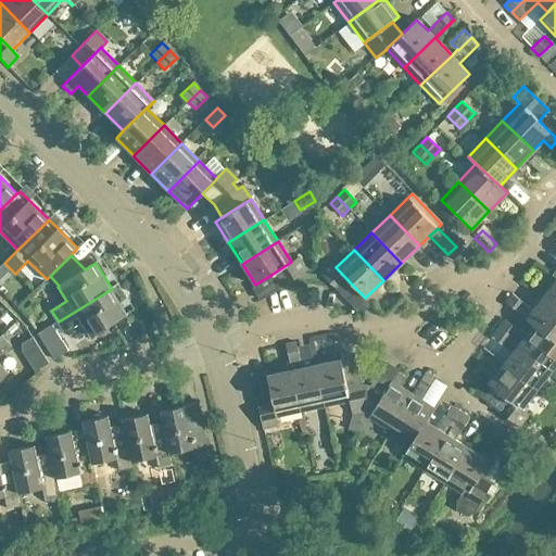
[(269,276),(278,289),(306,270),(298,257),(291,262),(269,276)]
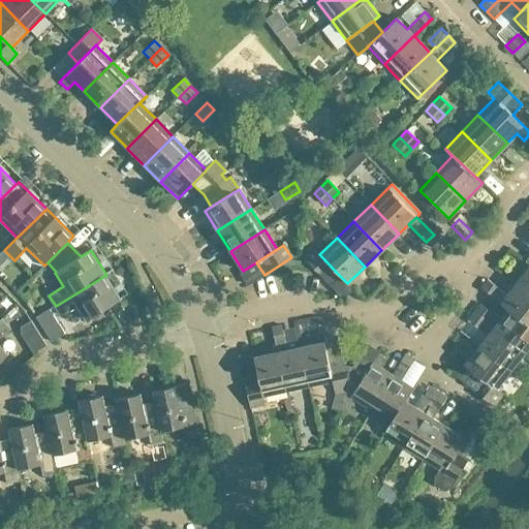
[(327,282),(336,272),(319,254),(313,248),(303,258),(315,271),(320,276),(327,282)]
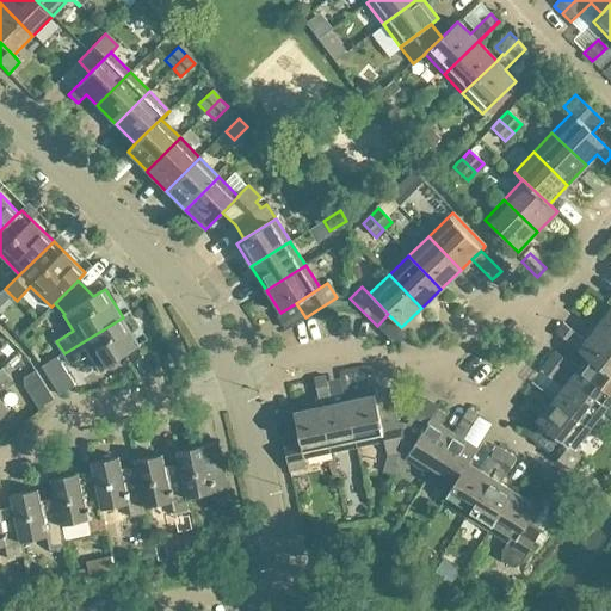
[(610,307),(594,328),(610,341),(610,307)]
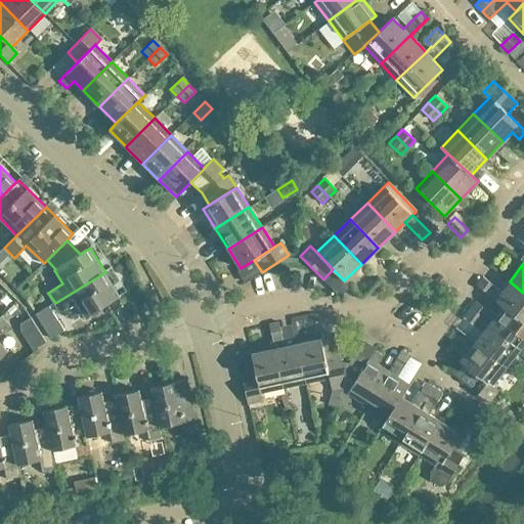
[(85,318),(120,296),(105,272),(55,303),(61,314),(77,305),(85,318)]
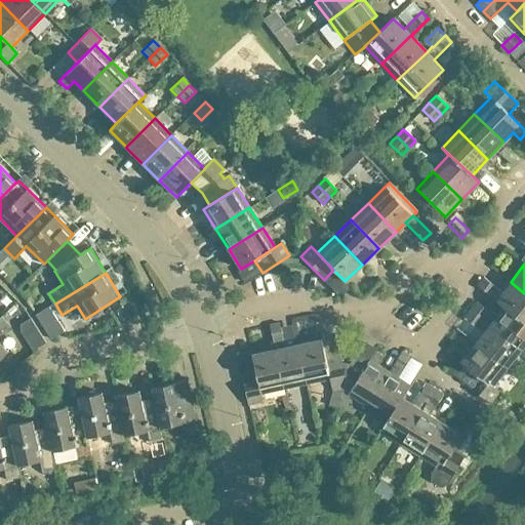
[(484,292),(503,307),(524,323),(524,293),(511,282),(502,292),(483,278),(477,286),(484,292)]
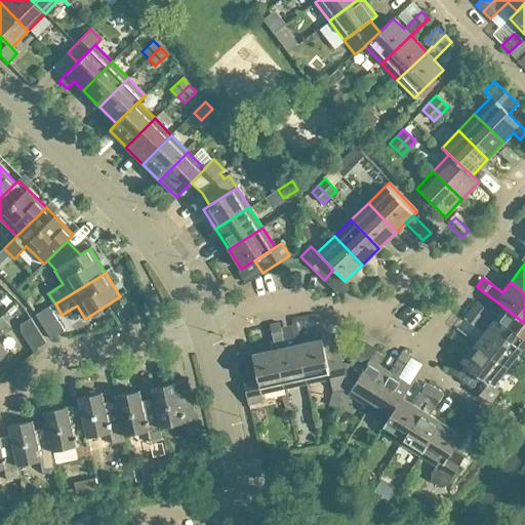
[(524,323),(503,307),(495,317),(476,303),(470,311),(483,321),(483,320),(524,354),(524,346),(524,345),(524,323)]
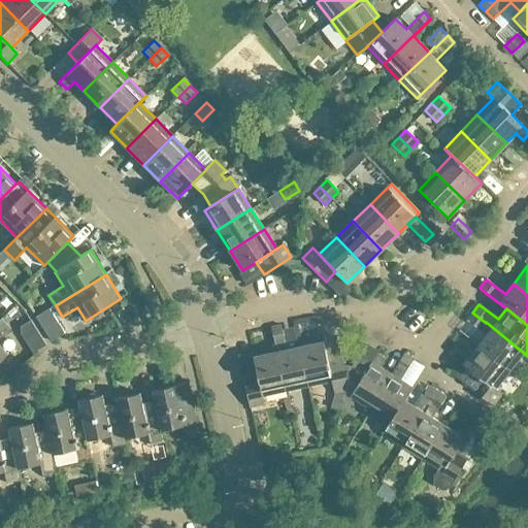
[(52,342),(65,334),(48,308),(36,318),(52,342)]
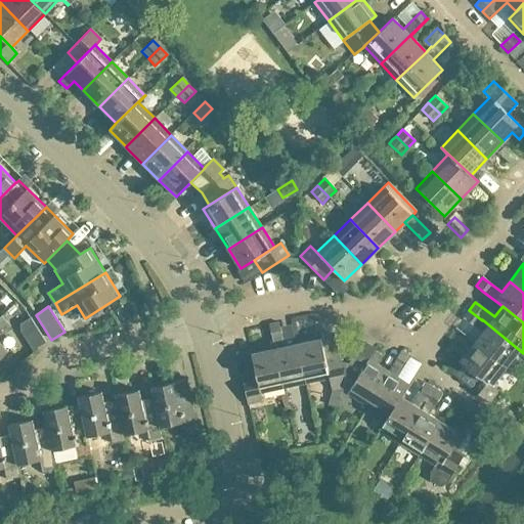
[(523,353),(482,319),(482,320),(469,310),(463,317),(482,333),(474,343),(506,368),(517,353),(523,358),(523,353)]
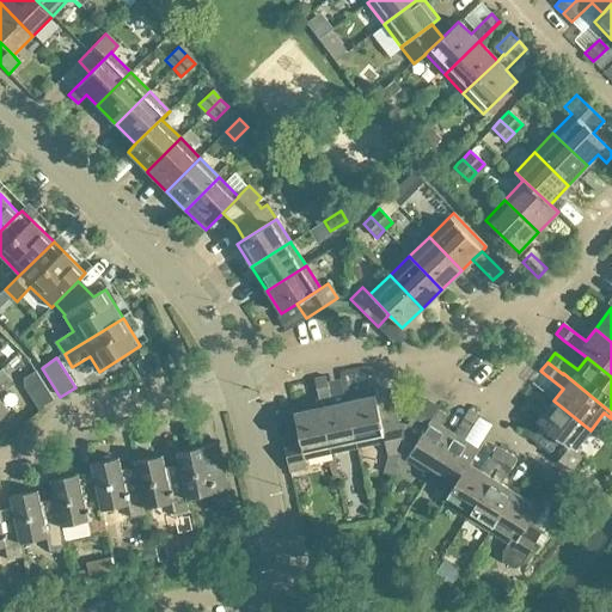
[(0,418),(11,409),(0,398),(0,392),(12,381),(0,371),(0,418)]
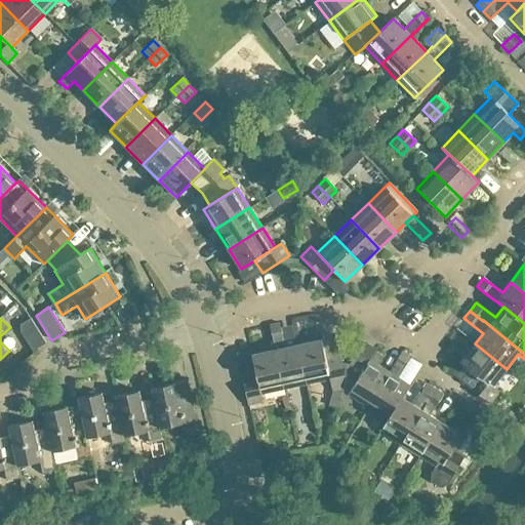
[(46,344),(31,318),(17,326),(33,352),(46,344)]
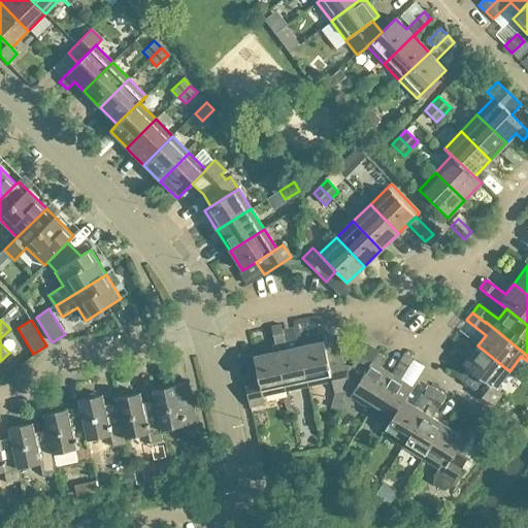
[(308,386),(299,347),(286,350),(281,325),(270,327),(275,352),(276,352),(286,391),(308,386)]
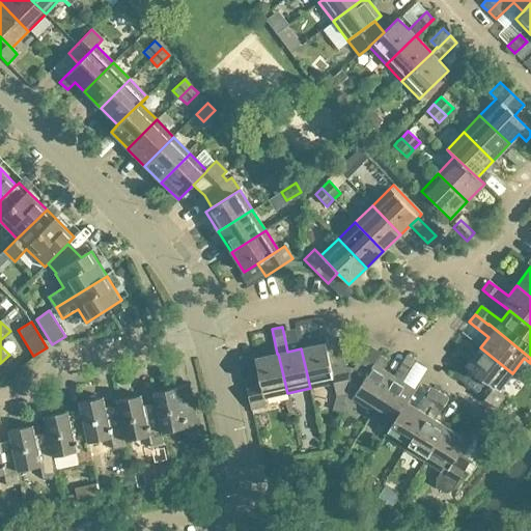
[(344,395),(350,367),(344,366),(343,361),(330,364),(325,343),(301,348),(310,388),(333,384),(336,396),(344,395)]
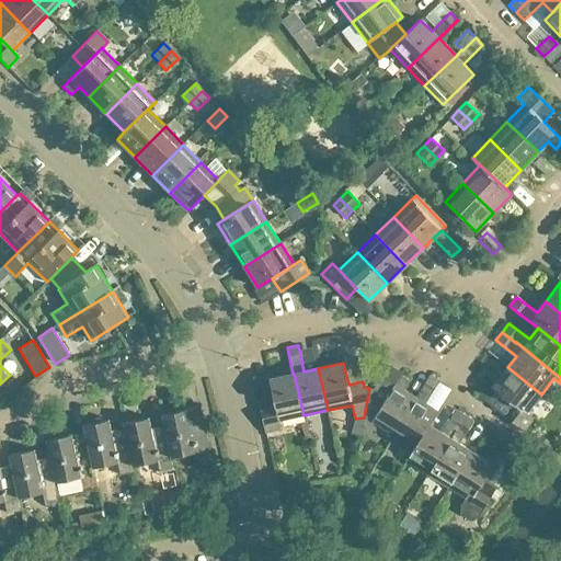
[(369,388),(364,418),(393,435),(430,376),(428,376),(424,382),(420,389),(415,398),(403,390),(410,381),(387,367),(381,375),(374,389),(369,388)]
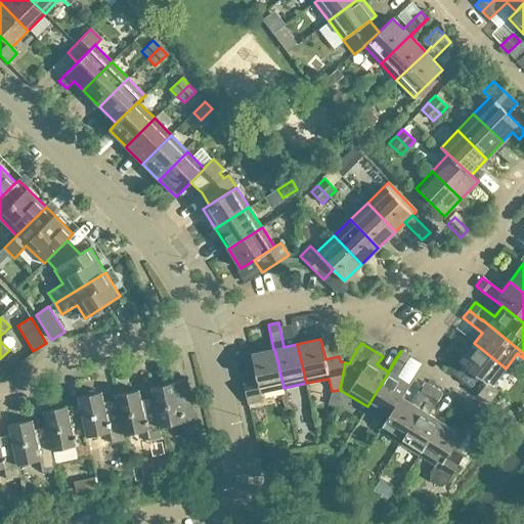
[(506,368),(474,343),(460,361),(469,369),(460,380),(488,403),(497,391),(491,386),(506,368)]
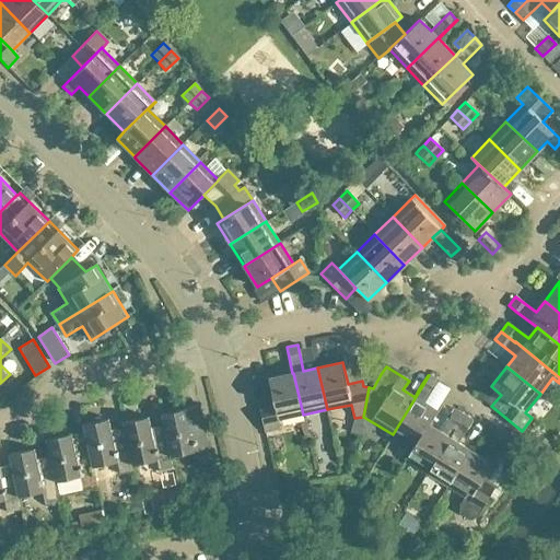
[(303,415),(293,373),(292,373),(268,378),(272,395),(258,398),(265,432),(280,429),(278,420),(302,415),(303,415)]
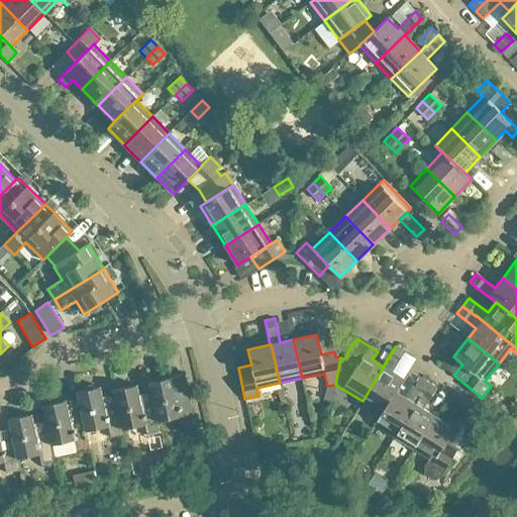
[(396,346),(363,401),(381,412),(374,425),(403,379),(392,372),(404,351),(396,346)]
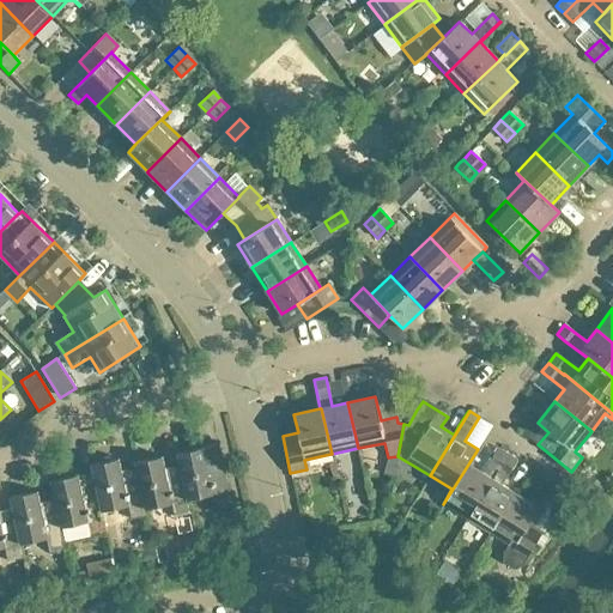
[(231,505),(218,444),(177,454),(180,465),(178,466),(189,514),(192,514),(188,499),(214,495),(217,508),(231,505)]
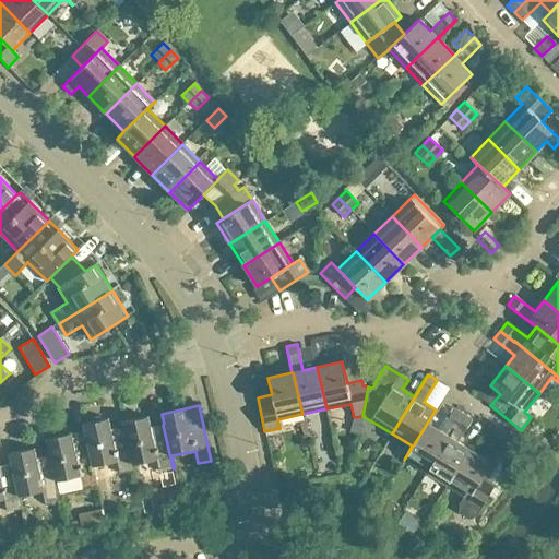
[(436,409),(404,460),(418,468),(426,473),(448,437),(462,415),(453,408),(439,431),(428,425),(437,411),(436,409)]
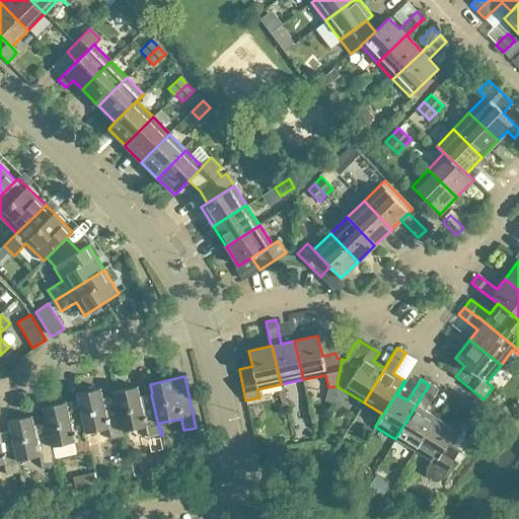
[(415,451),(436,418),(425,411),(437,389),(429,385),(416,405),(395,439),(415,451)]
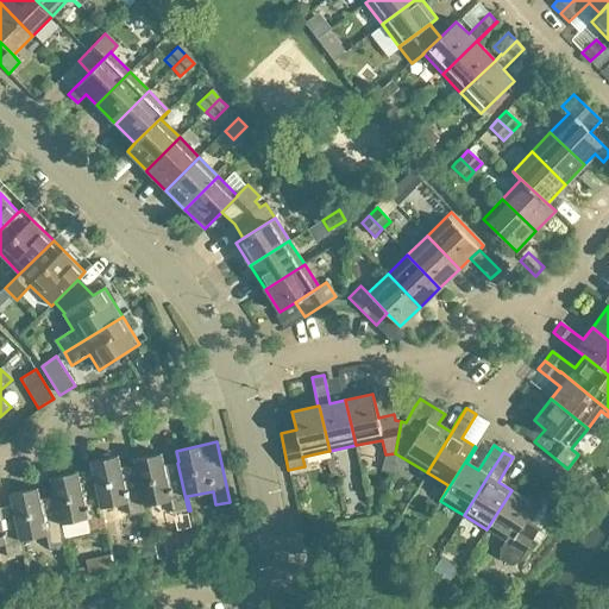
[(188,510),(177,463),(164,465),(162,453),(133,459),(135,464),(135,465),(145,514),(148,513),(145,506),(171,500),(174,514),(188,510)]
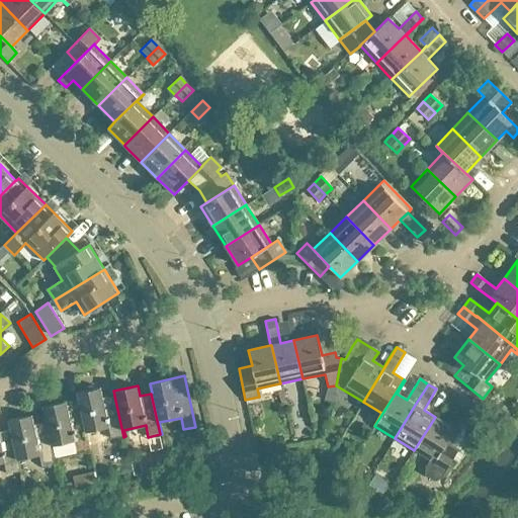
[(123,437),(114,396),(102,398),(100,387),(77,394),(80,408),(89,450),(90,450),(87,432),(108,427),(111,439),(123,437)]
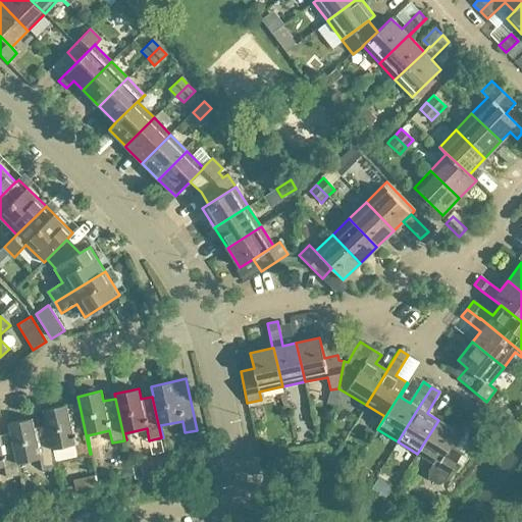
[(90,454),(81,411),(68,414),(66,405),(43,410),(46,426),(55,467),(56,467),(53,450),(74,445),(77,457),(90,454)]
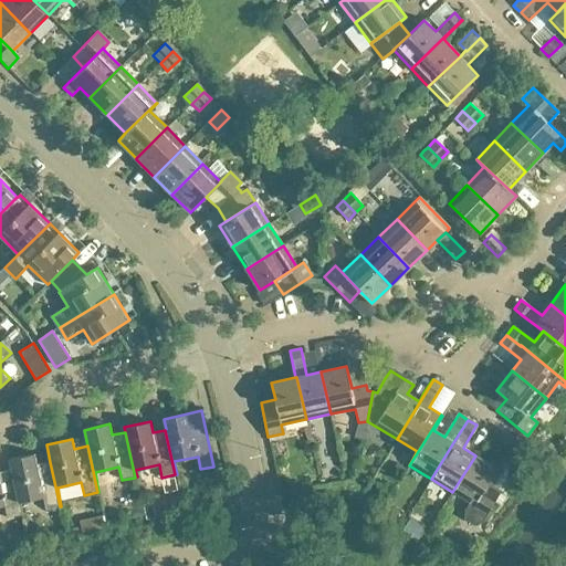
[(60,506),(50,462),(38,464),(35,453),(9,460),(11,470),(12,470),(21,515),(22,514),(20,502),(43,496),(45,510),(60,506)]
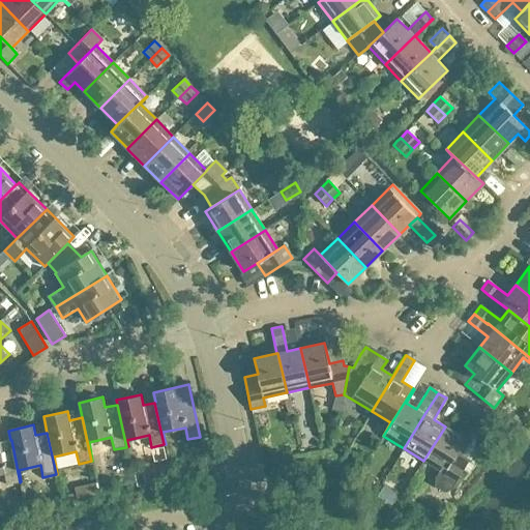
[(458,452),(466,439),(445,427),(423,461),(440,471),(444,473),(444,474),(458,452)]
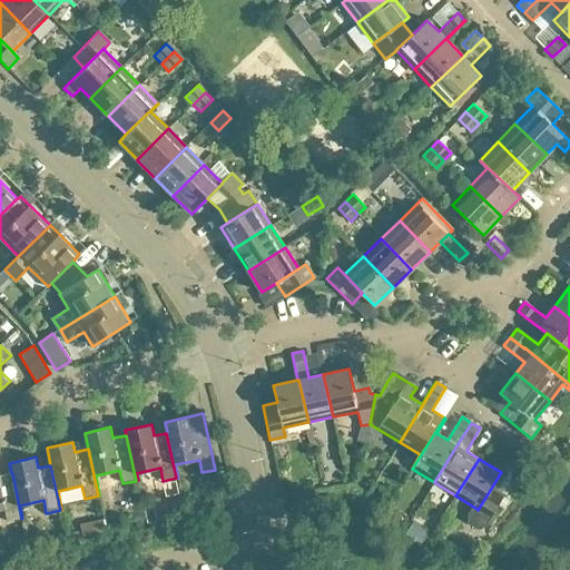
[(12,473),(11,473),(0,475),(0,509),(5,509),(7,521),(21,519),(12,473)]
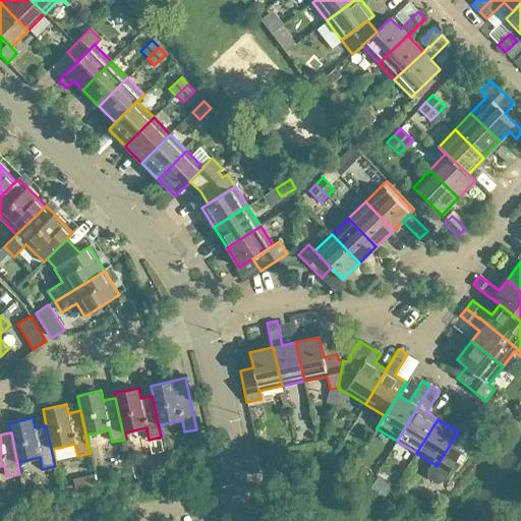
[(446,478),(461,452),(450,445),(437,466),(437,465),(432,463),(428,469),(428,477),(438,482),(446,478)]
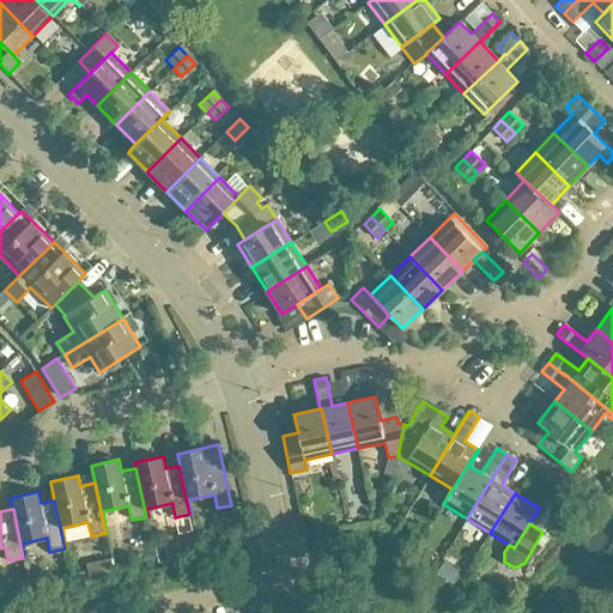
[(98,562),(101,576),(111,574),(108,559),(98,562)]
